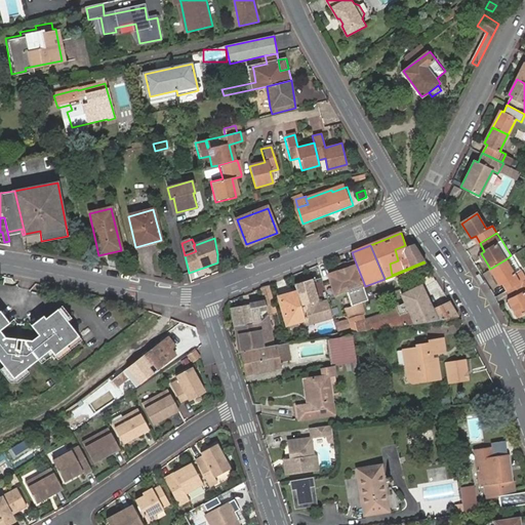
[(392,275),(423,261),(413,246),(406,248),(405,245),(395,249),(398,260),(390,264),(392,275)]
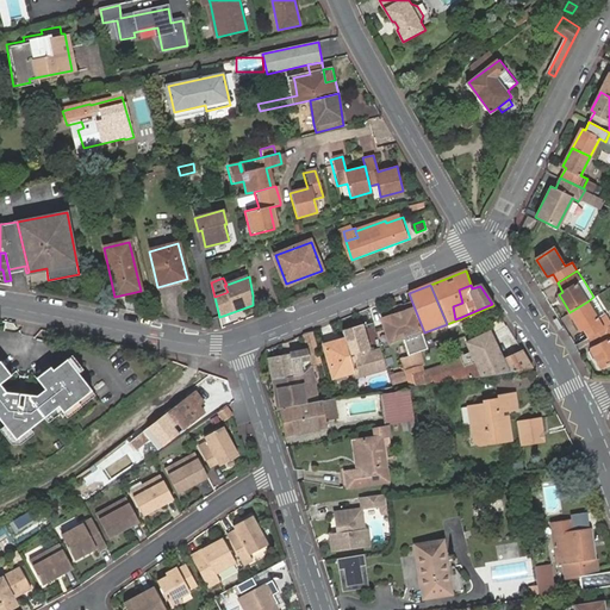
[(609,311),(598,319),(587,302),(570,312),(580,331),(585,328),(591,336),(609,323),(609,311)]
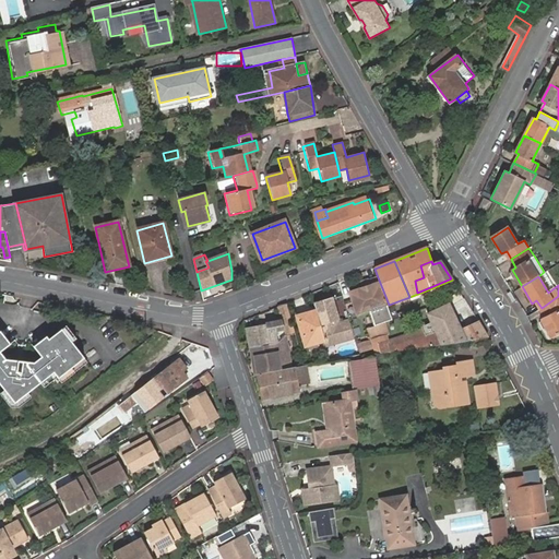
[(371,311),(376,309),(389,305),(378,277),(369,281),(367,283),(368,286),(363,287),(355,290),(352,299),(358,316),(363,314),(365,313),(371,311)]
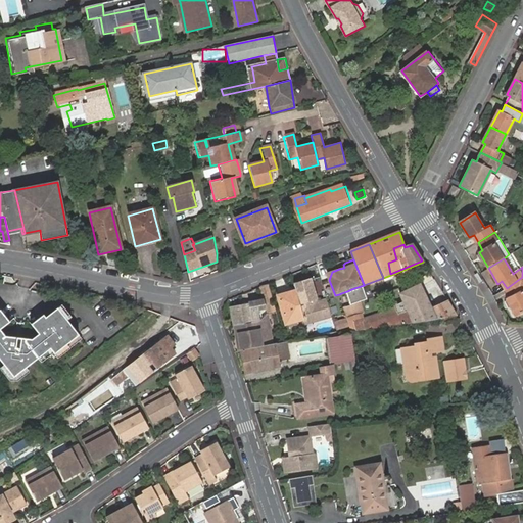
[(522,277),(507,288),(511,296),(508,298),(517,314),(522,310),(522,277)]
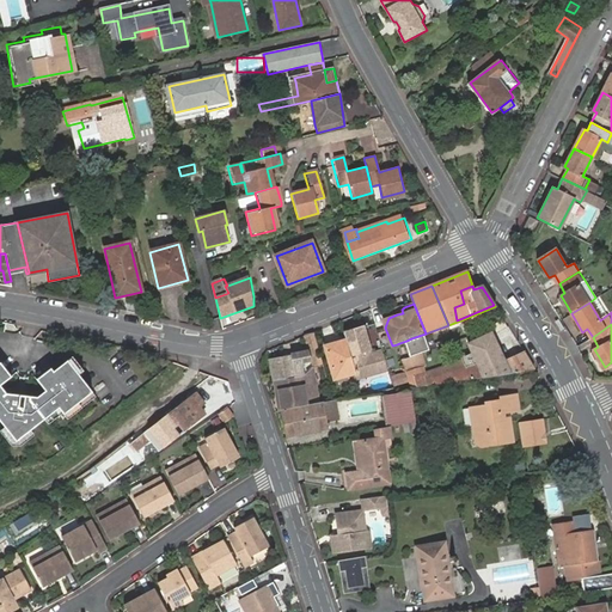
[(361,326),(343,332),(346,341),(355,373),(356,378),(386,368),(381,349),(371,353),(361,326)]
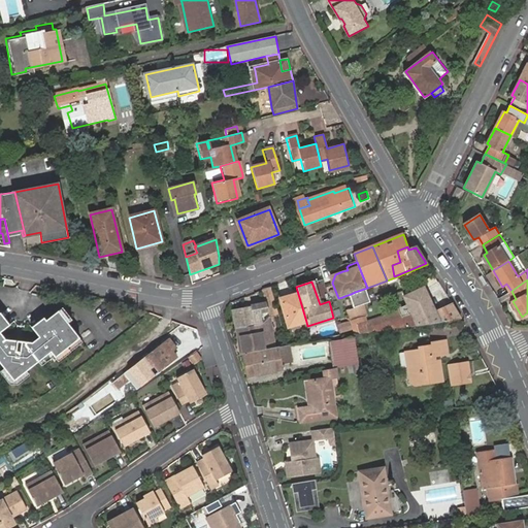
[(371,318),(373,333),(413,327),(460,319),(451,302),(432,308),(421,286),(402,294),(409,311),(371,318)]
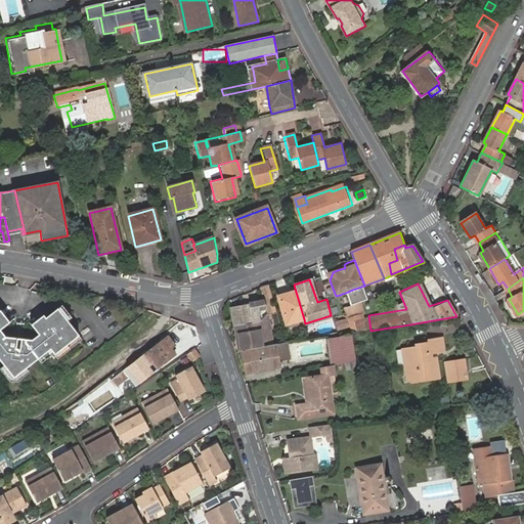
[(267,285),(259,288),(264,300),(265,301),(269,311),(270,313),(274,321),(278,320),(267,285)]
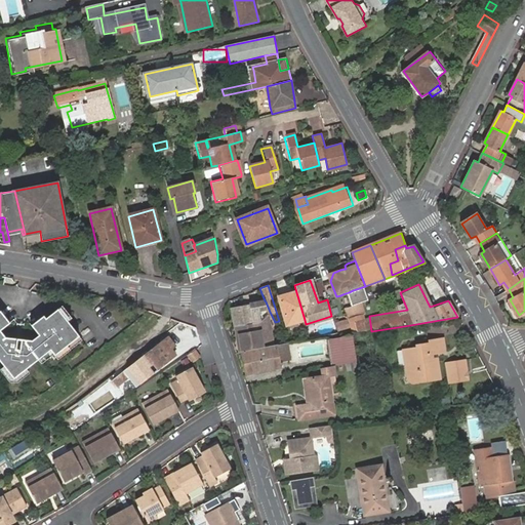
[(367,300),(365,286),(353,290),(349,292),(355,306),(367,300)]
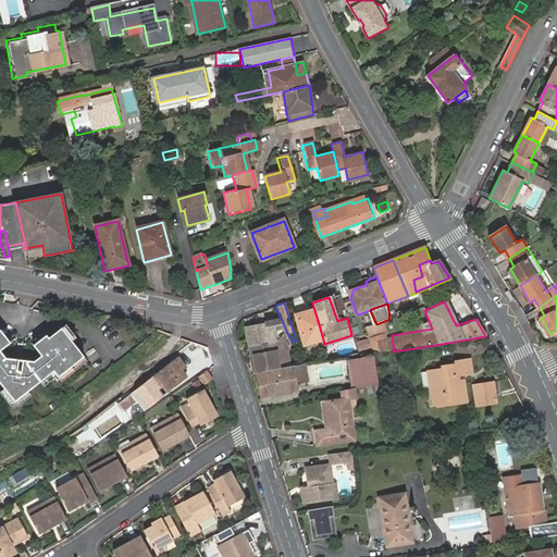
[(323,339),(314,310),(294,316),(304,346),(323,339)]
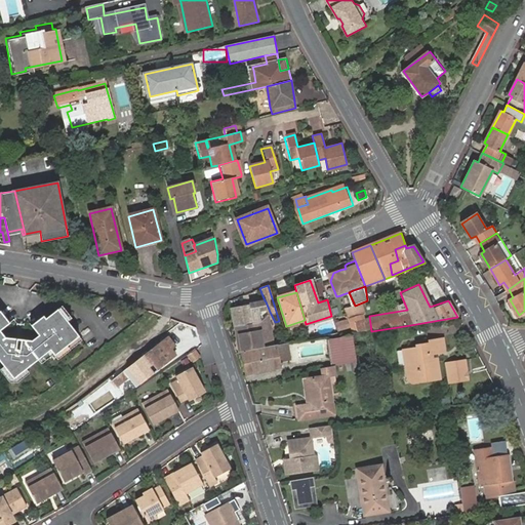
[(232,308),(235,326),(252,323),(259,322),(261,321),(265,319),(269,316),(271,314),(270,312),(266,301),(265,300),(251,303),(251,306),(249,306),(232,308)]
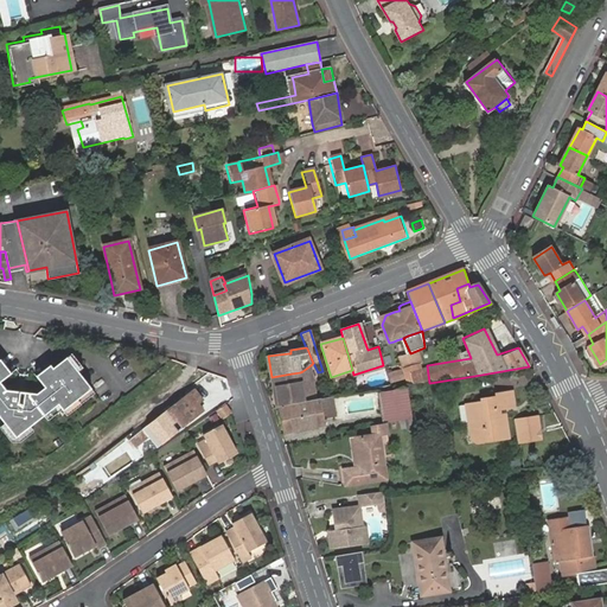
[(0,416),(5,425),(17,439),(31,428),(46,416),(59,406),(63,410),(93,389),(80,372),(69,358),(53,369),(51,365),(38,376),(44,385),(45,387),(36,395),(8,391),(2,382),(4,381),(13,374),(2,358),(0,359),(0,416)]
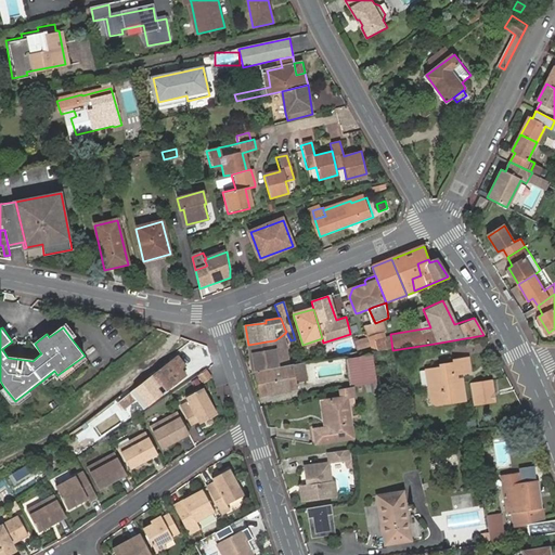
[(279,368),(289,365),(284,334),(280,337),(276,339),(274,340),(267,341),(248,345),(253,373),(255,372),(279,368)]
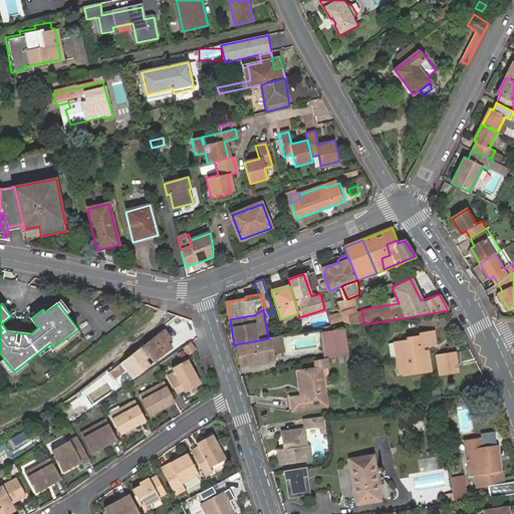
[(347,317),(349,326),(354,325),(350,310),(346,312),(347,317)]
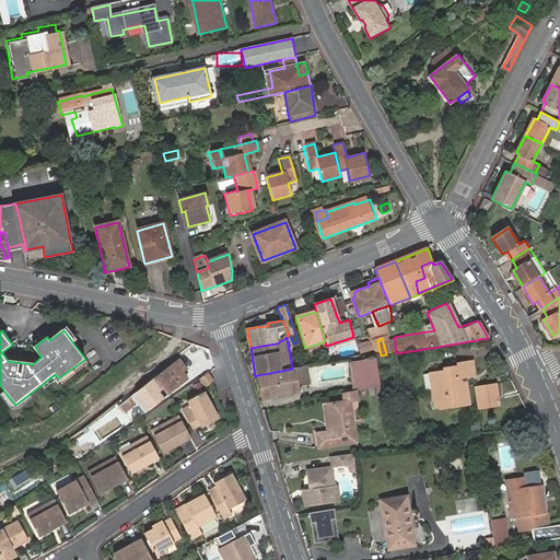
[(370,343),(359,346),(361,354),(372,351),(370,343)]
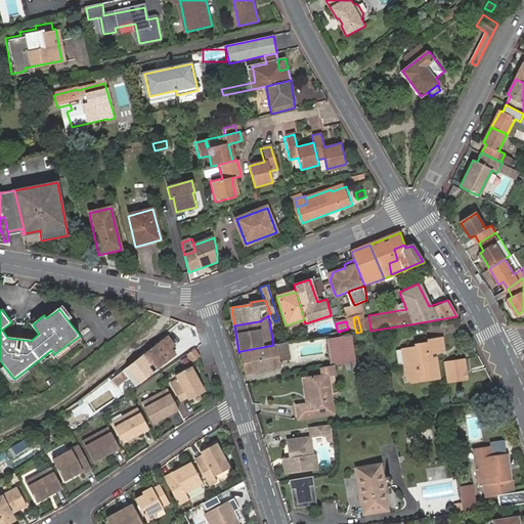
[(112,378),(116,383),(118,385),(134,372),(140,367),(145,373),(138,378),(141,381),(172,357),(167,351),(174,346),(166,336),(112,378)]
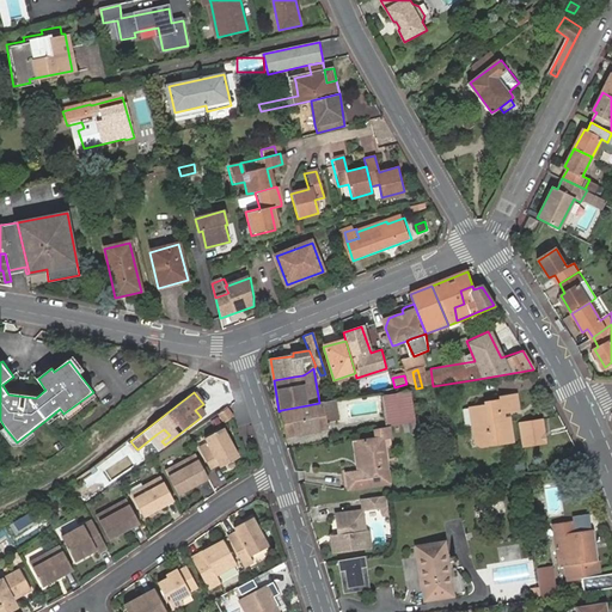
[(391,428),(404,426),(416,423),(411,392),(383,397),(387,429),(391,428)]
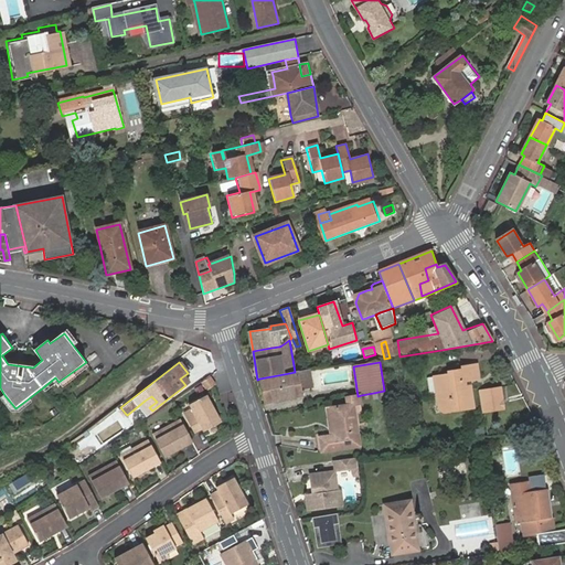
[(216,372),(214,364),(190,377),(192,385),(216,372)]
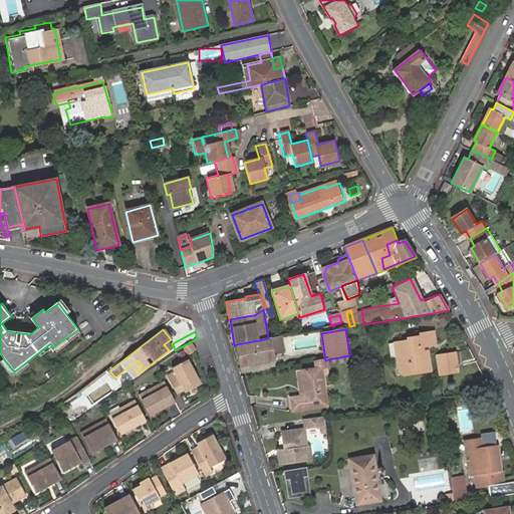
[(400,359),(402,377),(425,373),(422,352),(418,352),(418,348),(431,346),(434,342),(432,332),(419,334),(419,337),(406,339),(406,341),(394,343),(396,360),(400,359)]
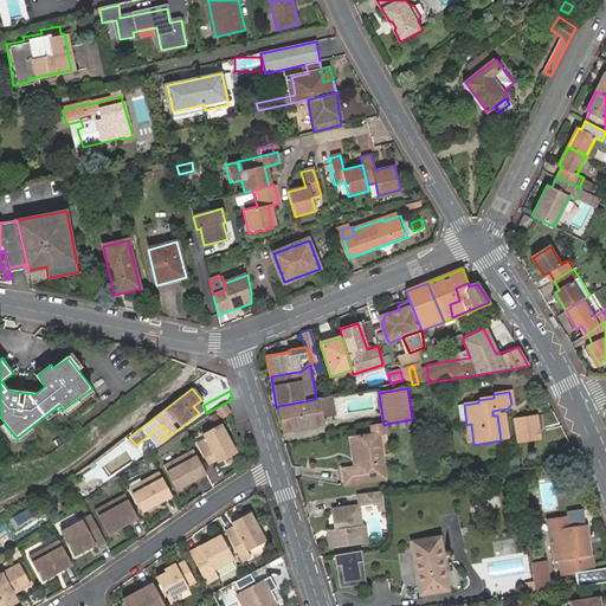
[(331,397),(322,398),(321,399),(324,418),(335,416),(331,397)]
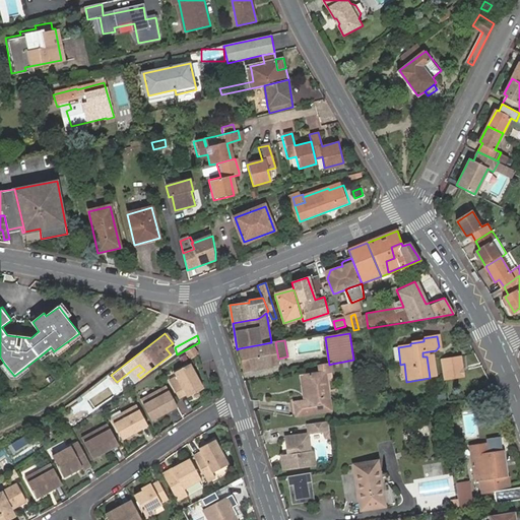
[(278,359),(275,342),(271,342),(261,344),(239,348),(243,371),(279,365),(278,359)]
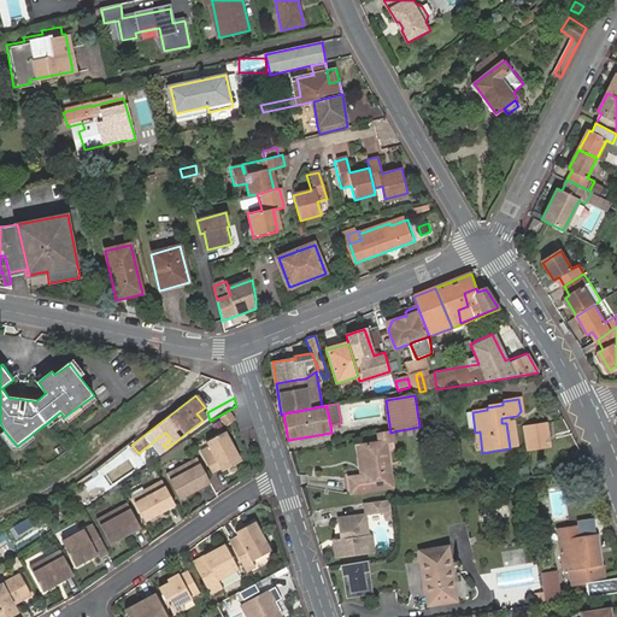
[(235,419),(230,411),(222,416),(227,424),(235,419)]
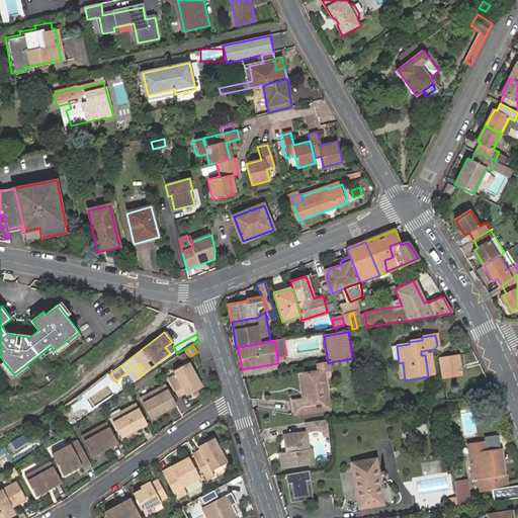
[(457,357),(439,359),(441,379),(460,377),(457,357)]
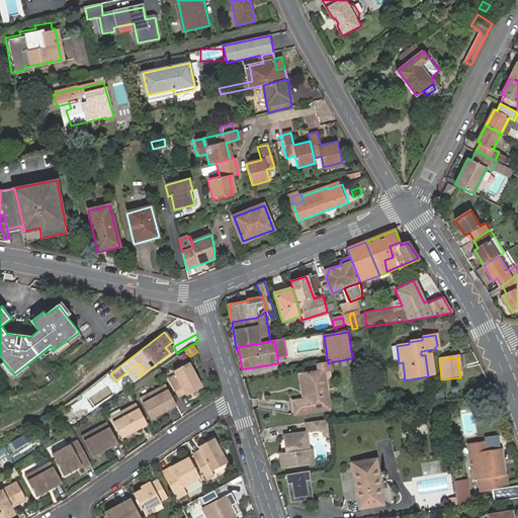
[(343,367),(353,366),(352,358),(342,360),(343,367)]
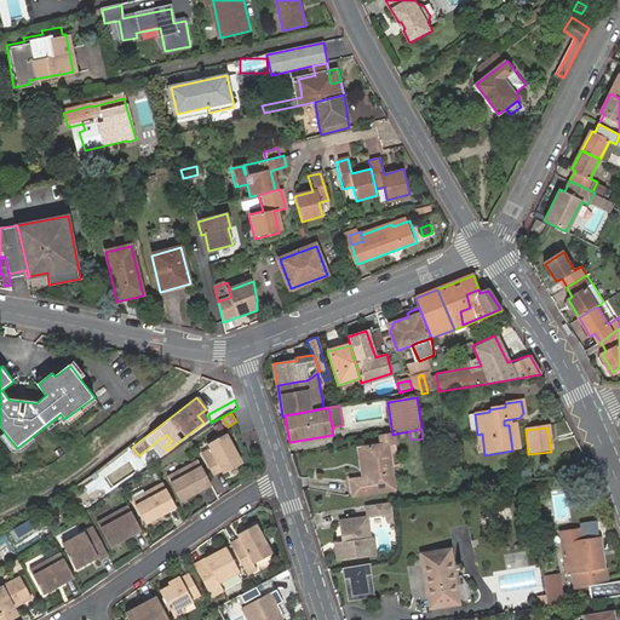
[(396,434),(392,435),(380,436),(382,446),(363,448),(368,478),(351,481),(352,495),(392,489),(386,447),(397,445),(396,434)]
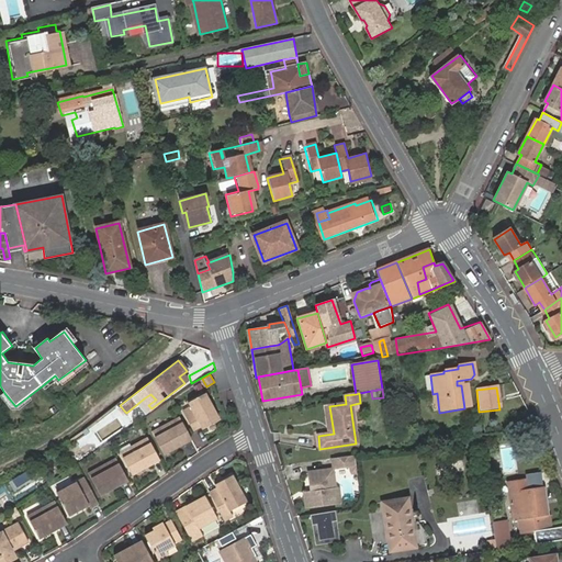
[(144,398),(148,405),(156,400),(150,394),(144,398)]
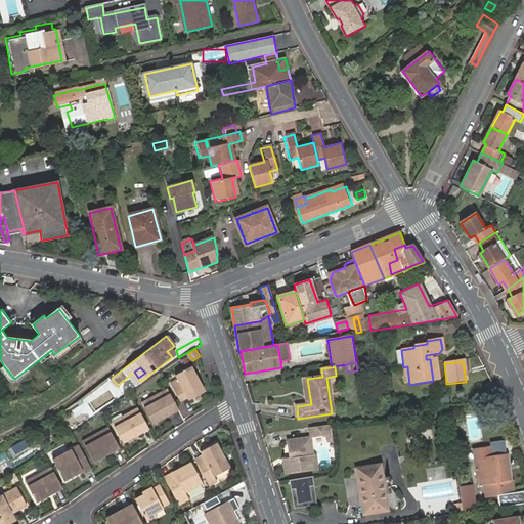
[(206,391),(192,367),(176,377),(178,380),(171,384),(180,401),(187,397),(189,400),(206,391)]
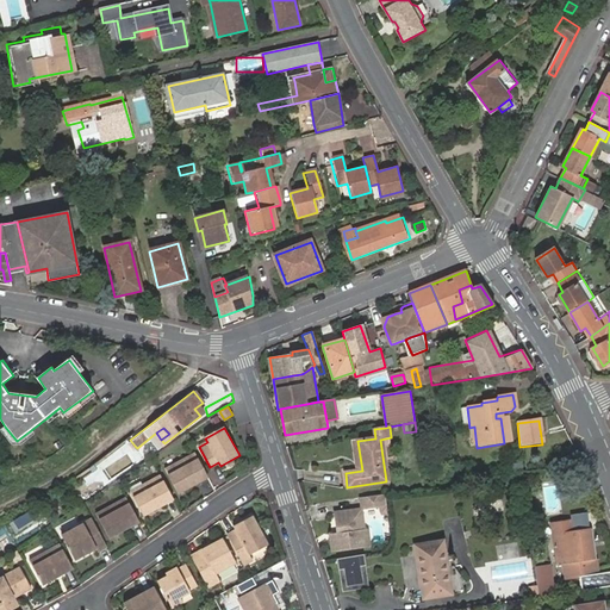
[(130,440),(118,449),(123,454),(135,446),(130,440)]
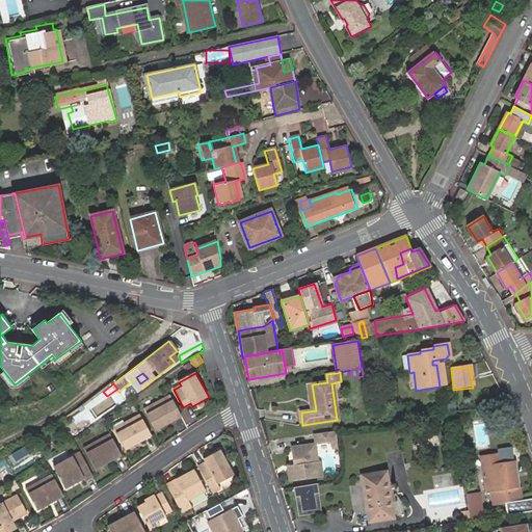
[(183,416),(171,395),(144,409),(156,430),(167,424),(166,422),(170,420),(171,422),(183,416)]
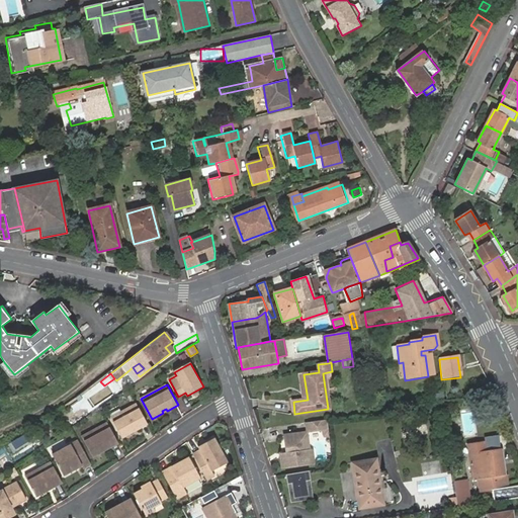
[(148,424),(136,404),(110,418),(121,438),(133,432),(132,430),(136,428),(137,430),(148,424)]
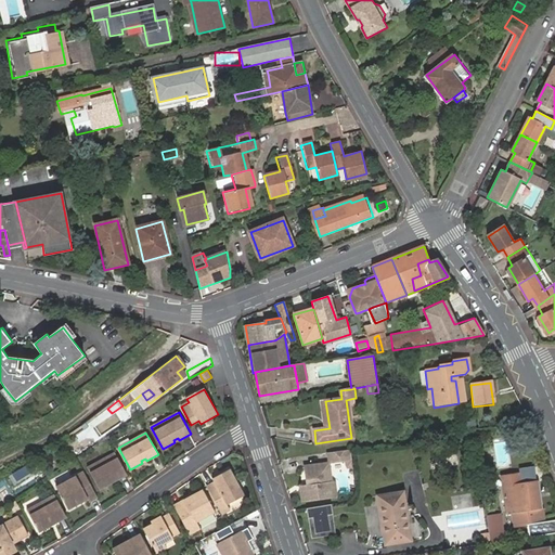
[(346,450),(328,453),(330,463),(344,461),(348,461),(350,461),(349,450),(346,450)]
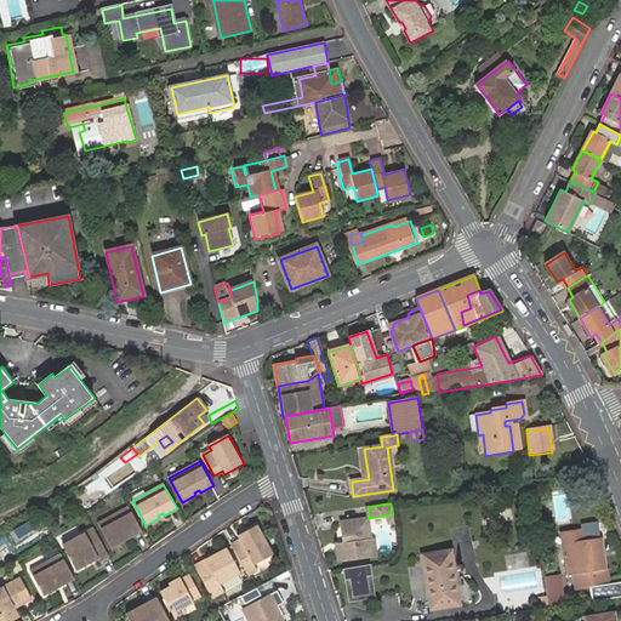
[(141,530),(129,506),(96,524),(109,548),(123,540),(121,536),(125,534),(127,539),(141,530)]
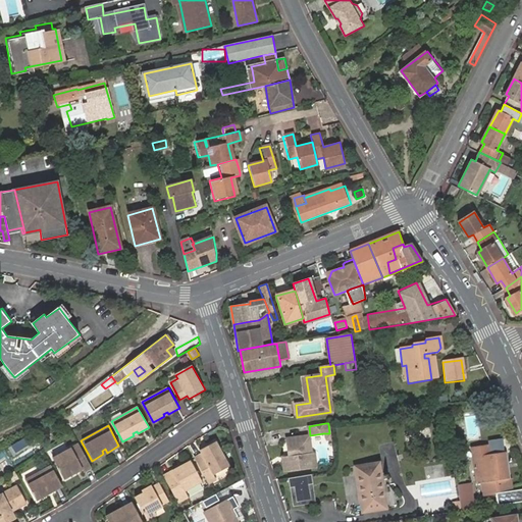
[(313,468),(309,435),(285,438),(288,456),(278,457),(280,471),(313,468)]
